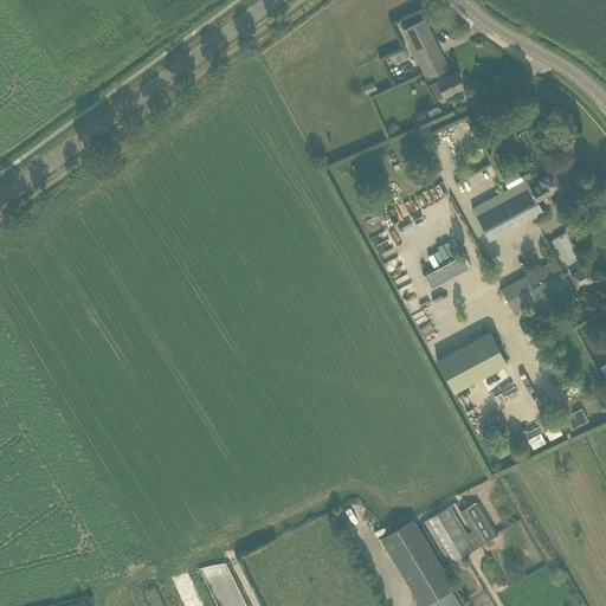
[(452,92),(463,88),(455,72),(447,75),(445,69),(447,68),(425,19),(404,30),(408,40),(427,77),(436,73),(439,79),(437,81),(444,96),(452,92)]
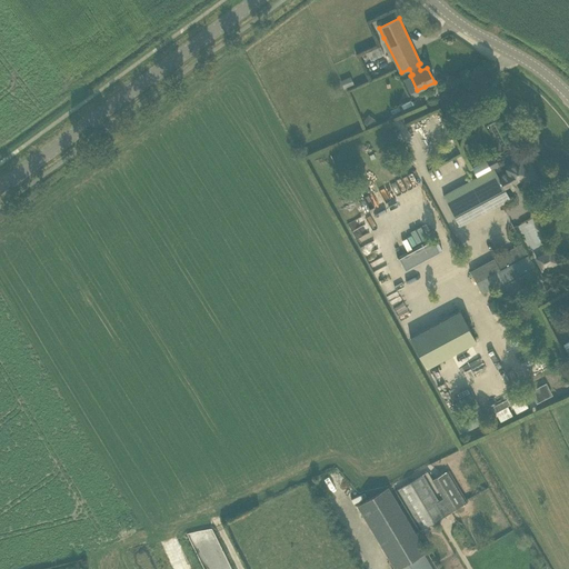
[(477,178),(443,196),(459,225),(509,198),(505,188),(509,186),(512,191),(518,188),(515,182),(519,180),(522,187),(539,178),(536,171),(535,172),(533,169),(533,168),(530,162),(523,166),(520,159),(505,168),(506,171),(499,175),(501,177),(499,178),(493,168),(499,166),(493,157),(472,168),(477,178)]
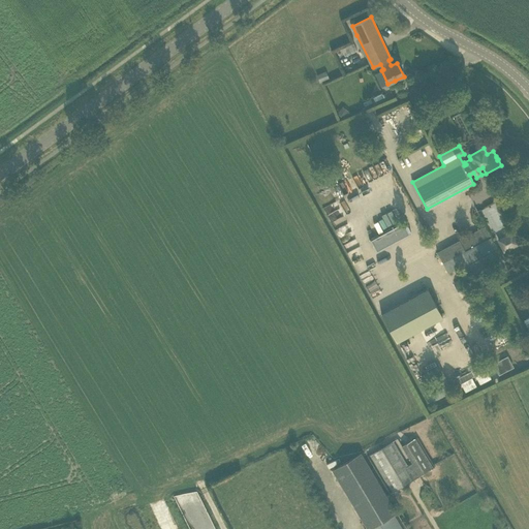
[(495,201),(480,209),(492,232),(506,226),(495,201)]
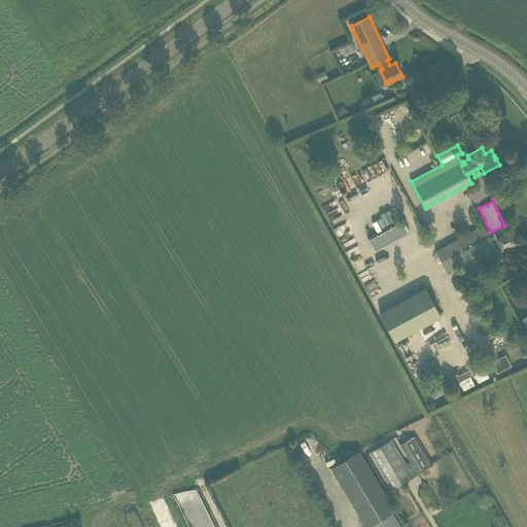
[(410,231),(403,220),(370,239),(376,249),(410,231)]
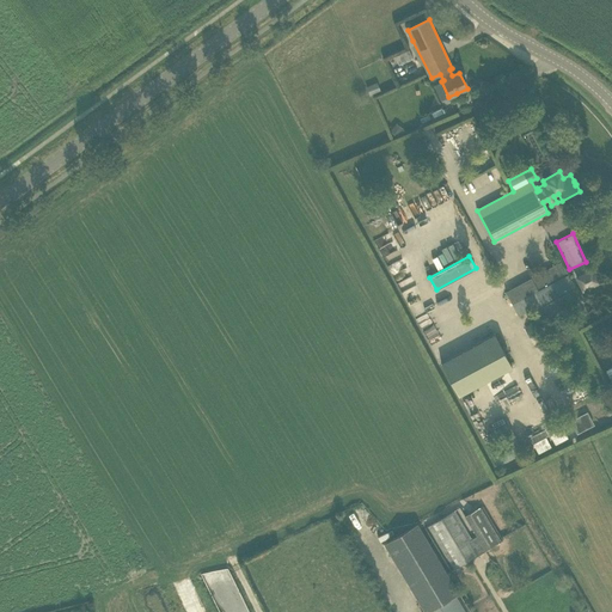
[(562,263),(505,288),(519,320),(561,301),(561,300),(576,293),(562,263)]
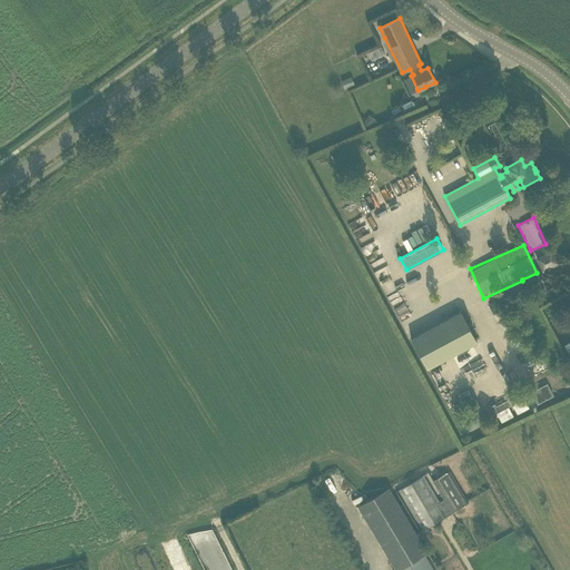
[(537,255),(541,271),(558,266),(553,251),(537,255)]
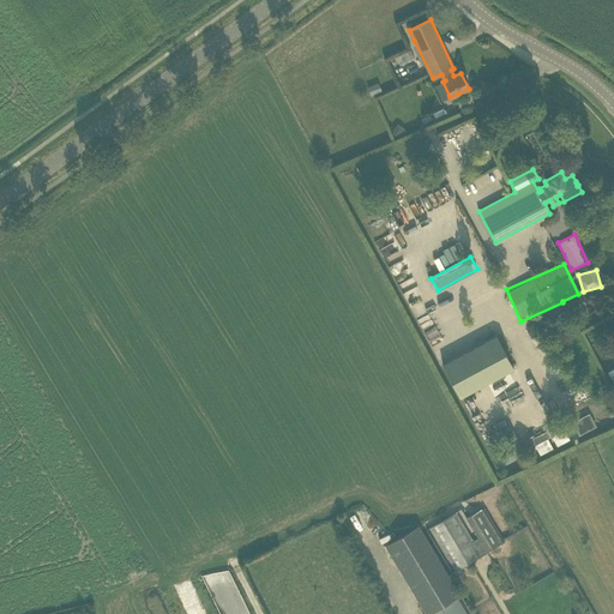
[(459,397),(513,368),(495,335),(441,363),(459,397)]
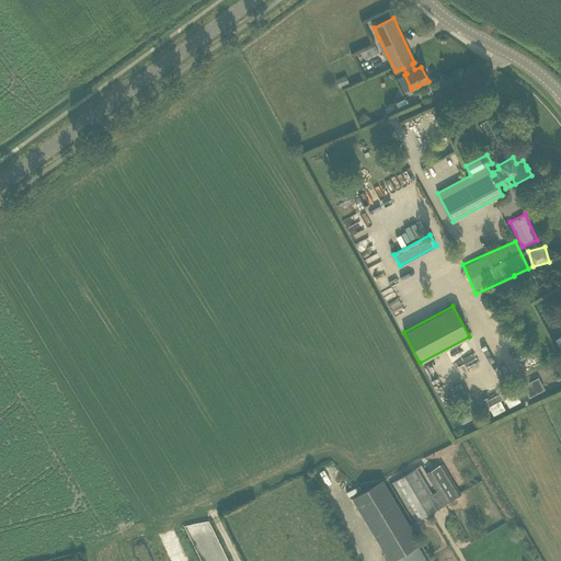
[(538,378),(523,386),(528,398),(545,389),(538,378)]
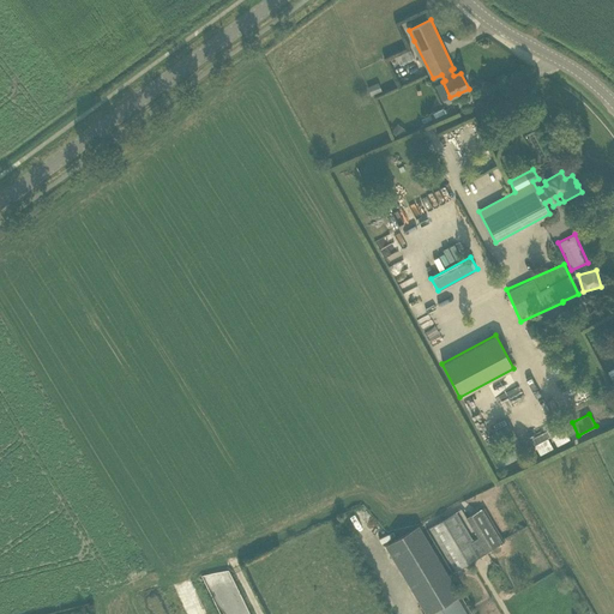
[(565,429),(552,435),(557,446),(570,439),(565,429)]
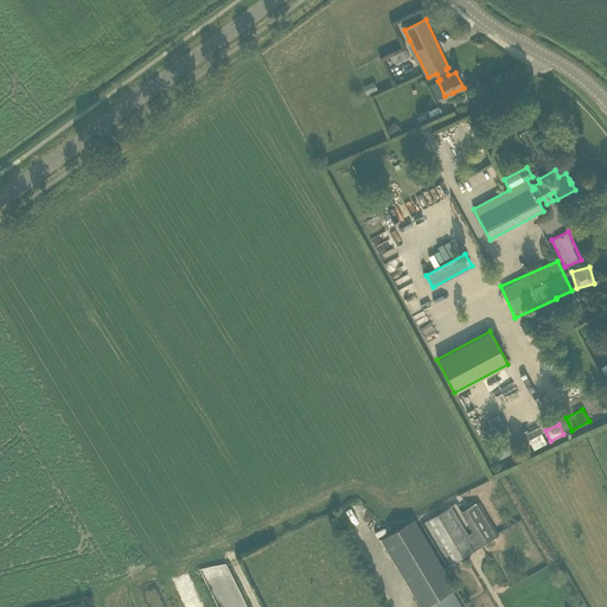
[(541,433),(529,440),(534,449),(547,443),(541,433)]
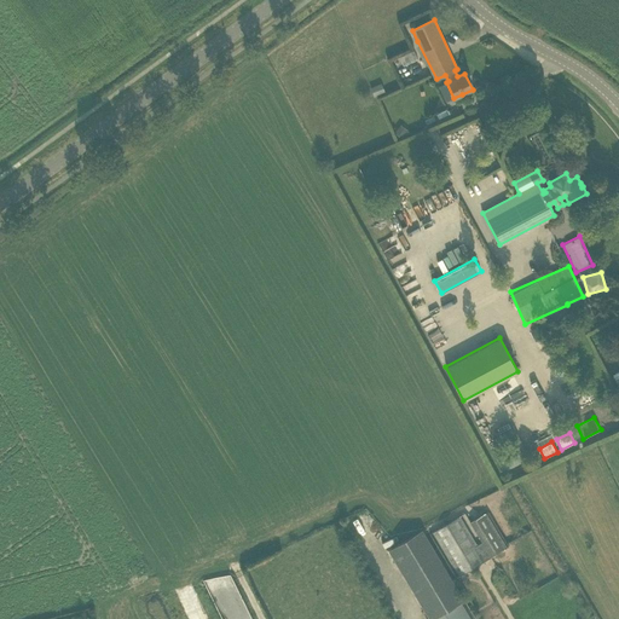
[(460,576),(507,547),(485,513),(469,522),(481,543),(478,545),(460,516),(433,532),(460,576)]
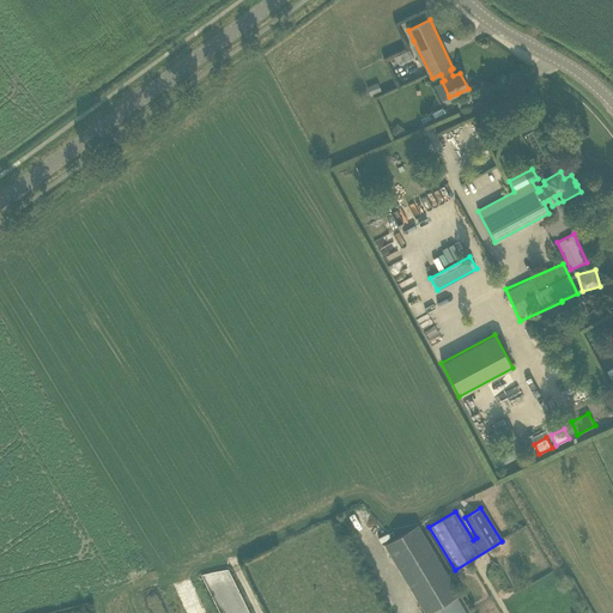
[(384,545),(425,612),(466,612),(456,596),(460,594),(418,525),(384,545)]
